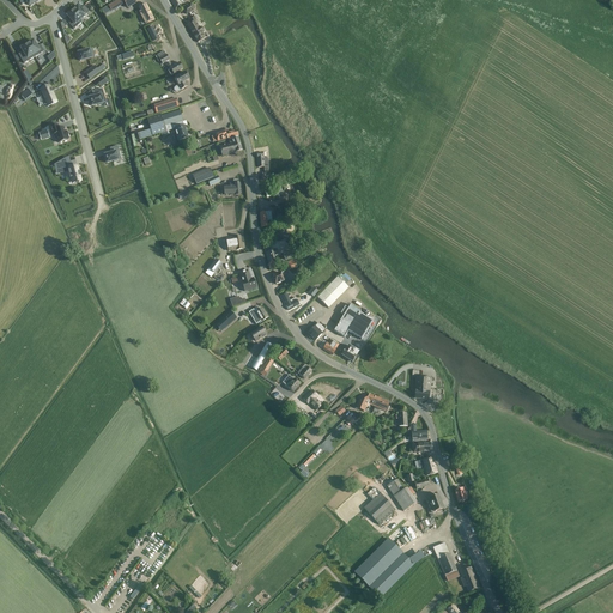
[(155,19),(146,4),(140,7),(145,16),(143,17),(146,23),(155,19)]
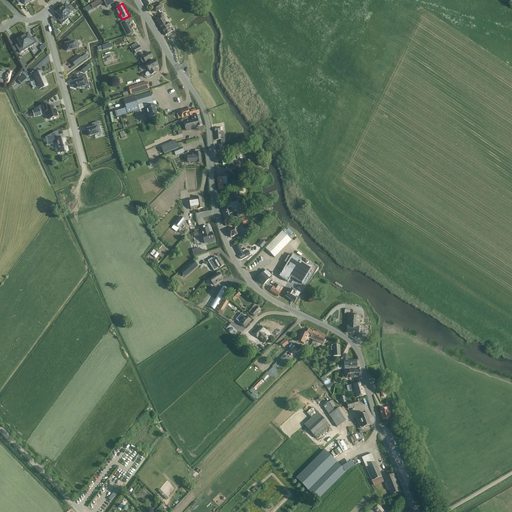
[(63,5),(60,8),(67,16),(75,10),(70,5),(67,8),(65,5),(64,6),(63,5)]
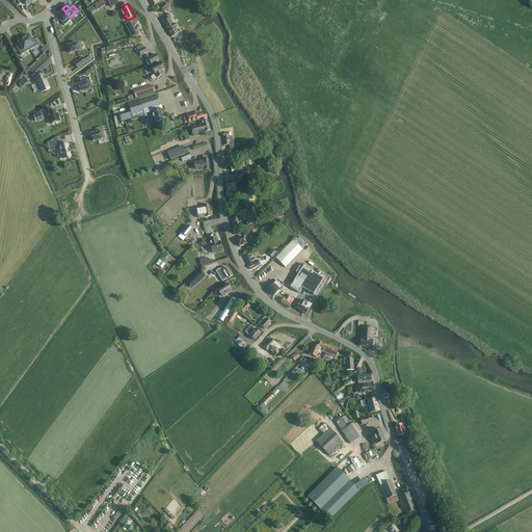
[(59,12),(58,14),(62,18),(59,21),(64,25),(72,19),(70,17),(62,8),(58,11),(59,12)]
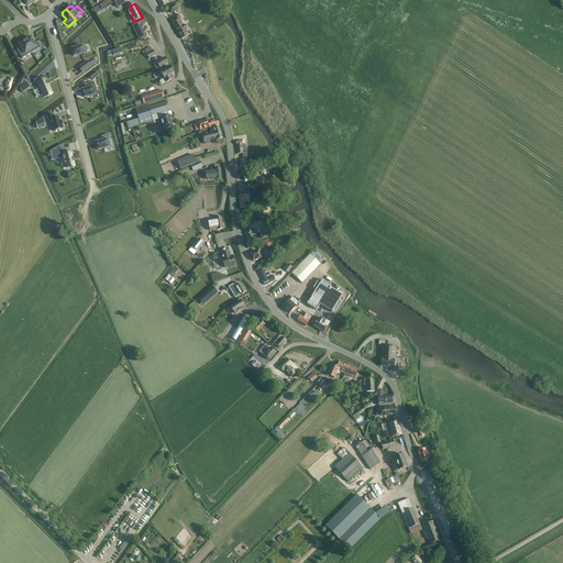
[(188,35),(186,31),(186,30),(187,30),(187,29),(186,28),(186,26),(185,26),(184,26),(183,26),(178,20),(179,19),(177,15),(174,18),(176,21),(173,23),(181,39),(188,35)]
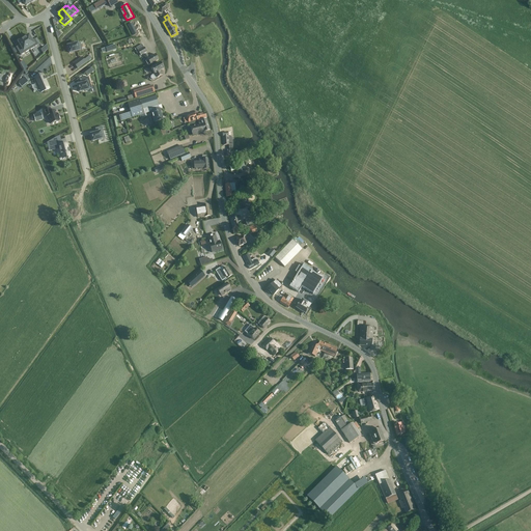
[(132,22),(136,29),(141,26),(137,20),(132,22)]
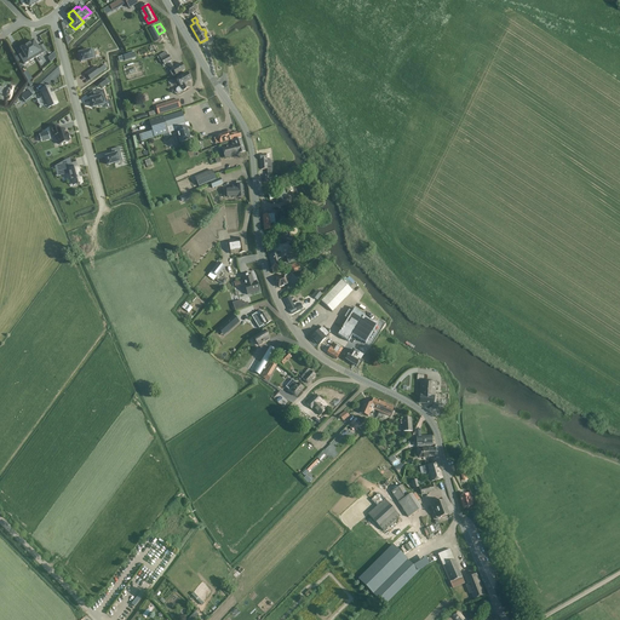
[(153,28),(149,29),(155,42),(161,39),(154,27),(153,27),(151,27),(153,28)]
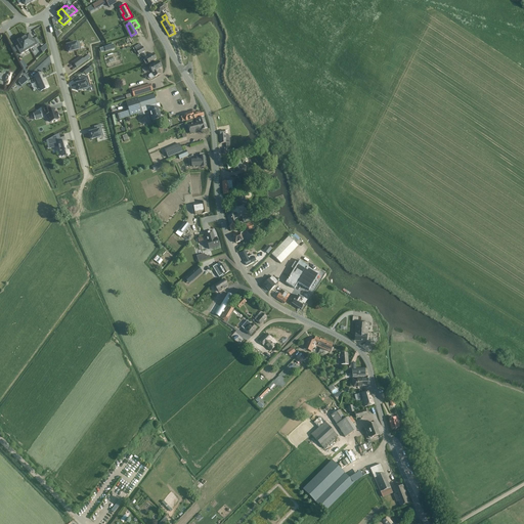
[(27,34),(23,37),(30,49),(38,44),(35,38),(32,40),(29,35),(28,35),(27,34)]
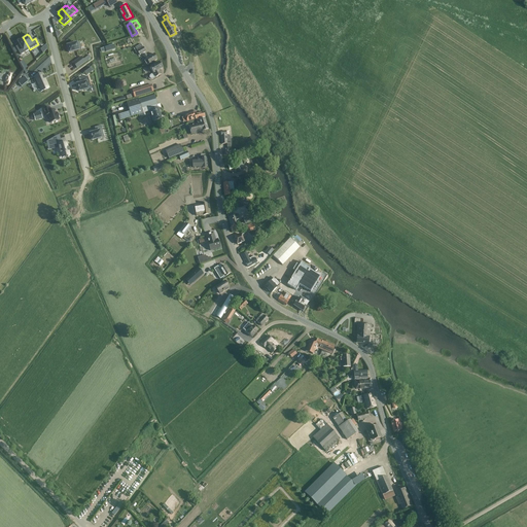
[(20,44),(15,47),(21,56),(30,49),(23,37),(19,40),(18,41),(20,44)]
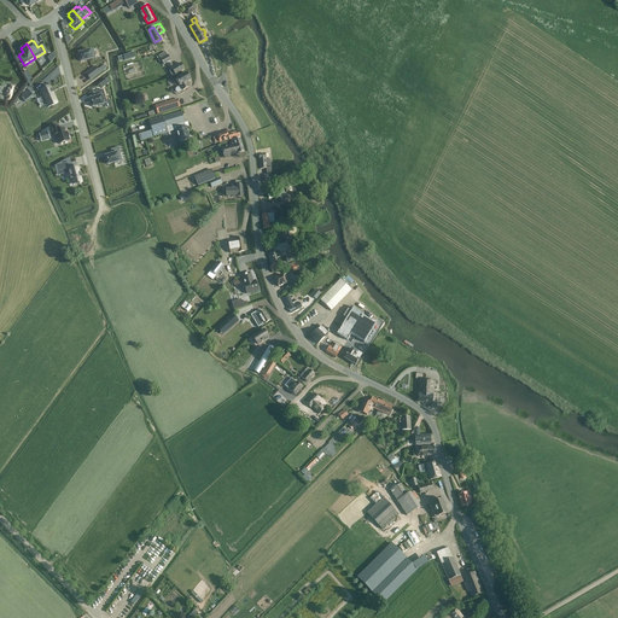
[(79,54),(77,54),(79,60),(80,59),(81,62),(95,58),(93,50),(89,51),(89,50),(85,51),(85,52),(79,53),(79,54)]
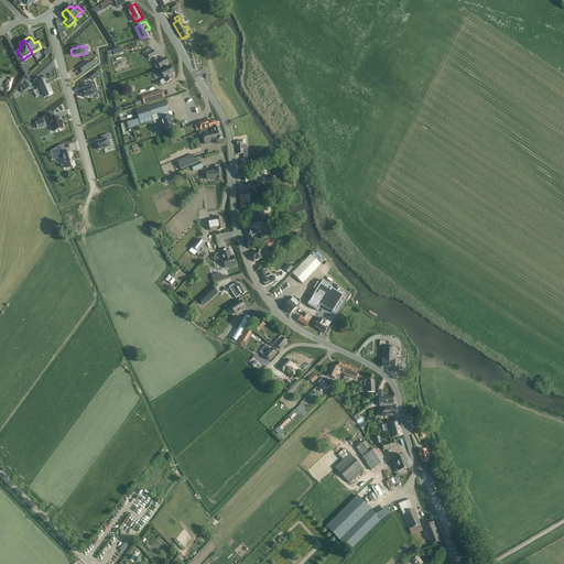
[(153,45),(145,50),(154,64),(162,60),(153,45)]
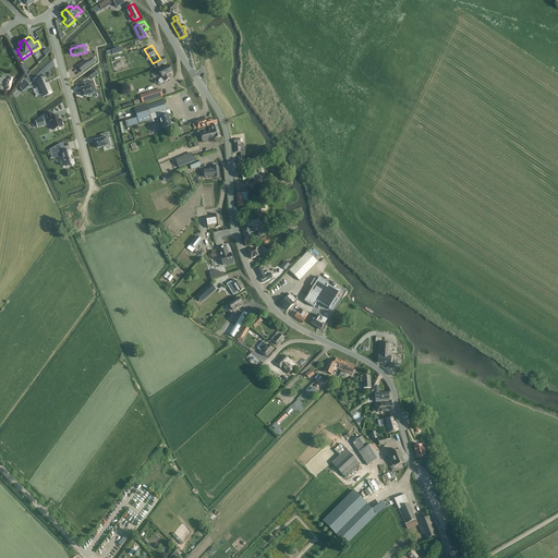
[(86,58),(76,68),(82,73),(93,63),(86,58)]
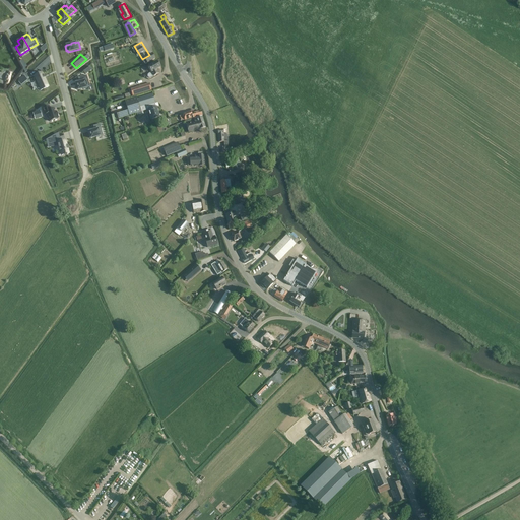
[(148,75),(147,76),(149,78),(150,78),(151,78),(153,76),(158,73),(156,70),(160,67),(157,62),(148,67),(151,72),(148,74),(148,75)]
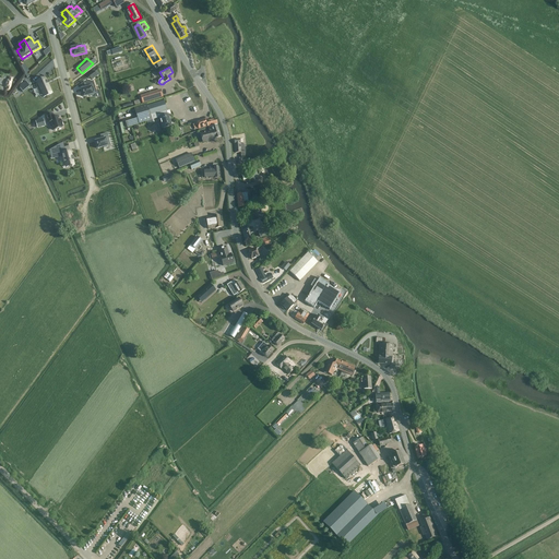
[(38,84),(36,85),(42,96),(43,95),(44,97),(51,93),(47,84),(45,85),(45,83),(47,82),(45,79),(37,82),(38,84)]
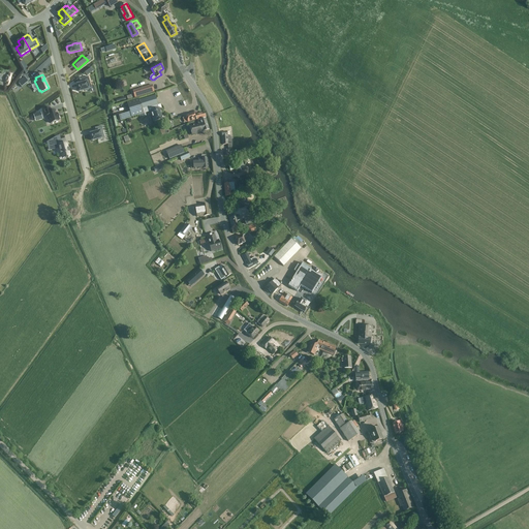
[(25,76),(19,84),(22,87),(28,82),(25,76)]
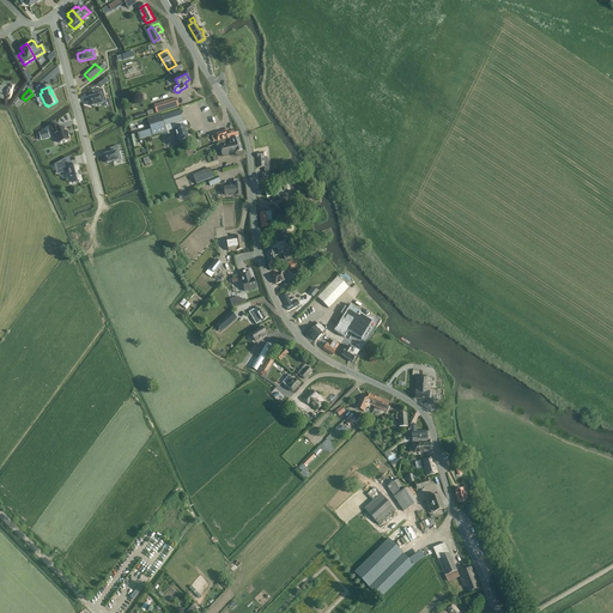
[(90,101),(89,101),(90,105),(91,105),(92,107),(98,104),(98,105),(103,104),(103,103),(107,102),(102,89),(92,92),(93,97),(90,98),(90,101)]
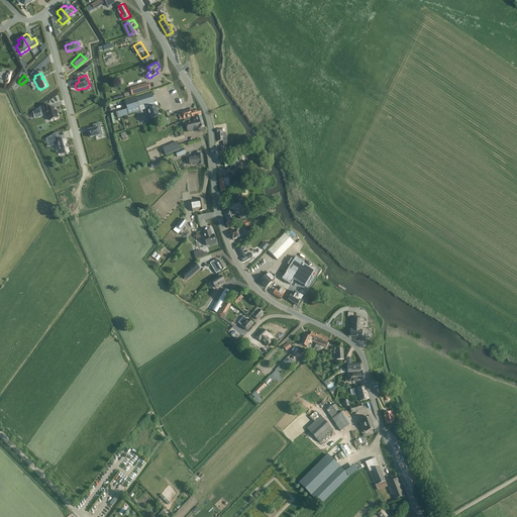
[(148,83),(137,87),(129,89),(132,96),(150,90),(150,89),(148,83)]
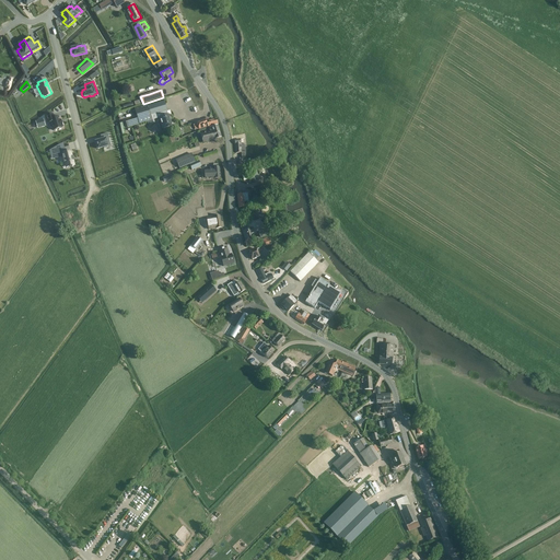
[(159,118),(168,115),(167,112),(164,101),(148,106),(148,104),(135,108),(137,118),(125,121),(127,128),(147,121),(149,127),(152,126),(151,120),(159,118)]
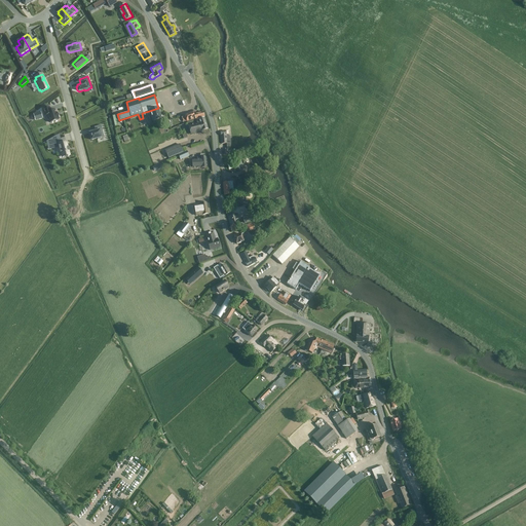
[(49,107),(43,109),(45,116),(48,115),(50,123),(59,120),(60,119),(57,112),(57,113),(55,109),(50,111),(49,107)]
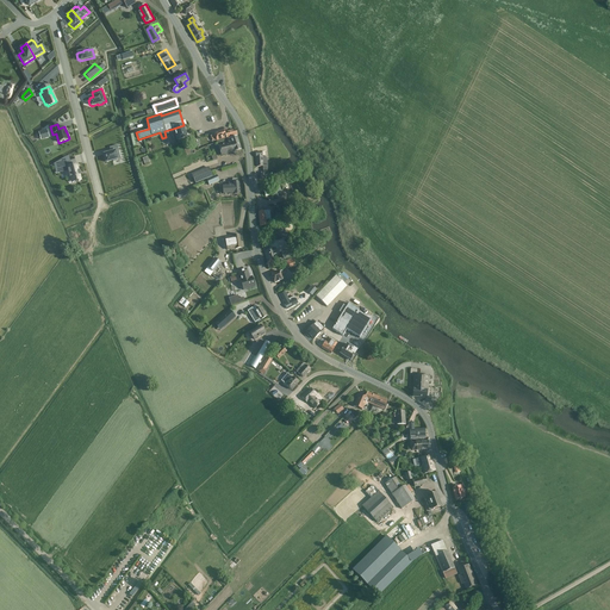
[(184,125),(173,129),(174,130),(176,141),(187,137),(184,125)]
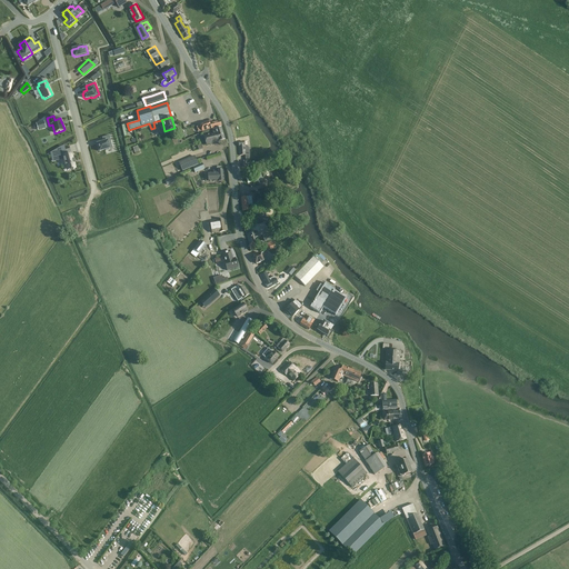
[(200,125),(197,126),(198,130),(201,129),(202,132),(211,129),(217,127),(219,127),(221,126),(220,121),(218,121),(215,122),(212,123),(212,120),(200,125)]
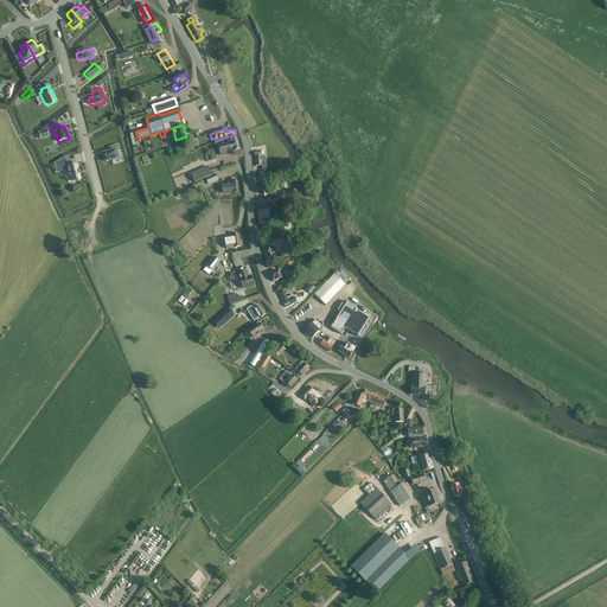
[(219,155),(235,151),(240,148),(236,135),(227,139),(228,142),(217,146),(219,155)]
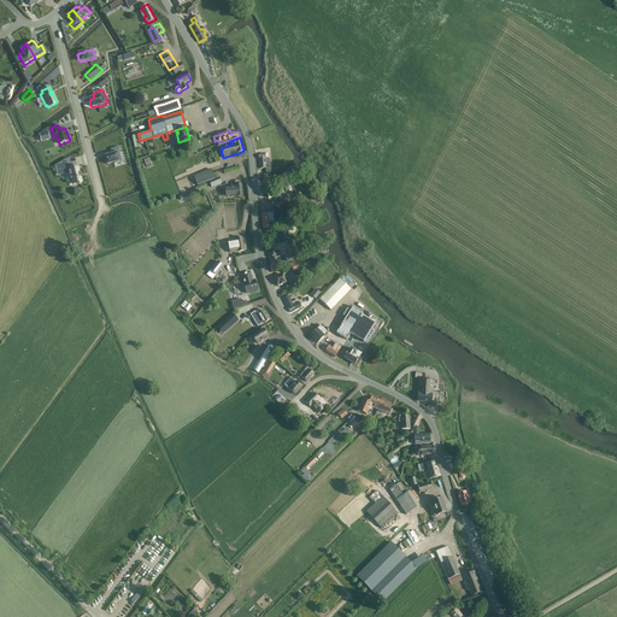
[(106,159),(105,159),(106,164),(107,164),(113,163),(115,164),(119,163),(118,162),(122,160),(118,147),(111,150),(112,154),(105,157),(106,159)]
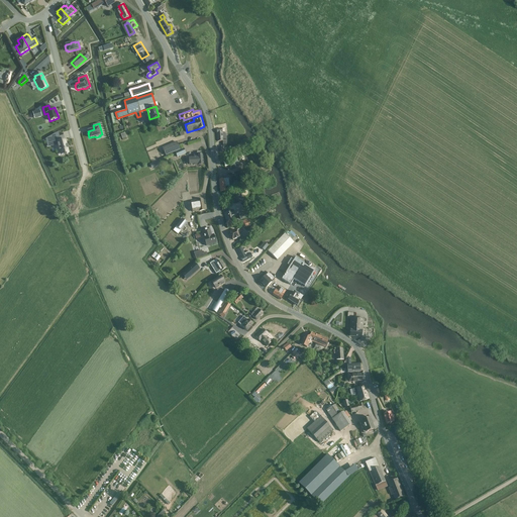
[(223,146),(219,146),(219,151),(223,151),(223,147),(226,147),(225,133),(222,134),(222,129),(217,129),(217,134),(218,141),(223,141),(223,146)]
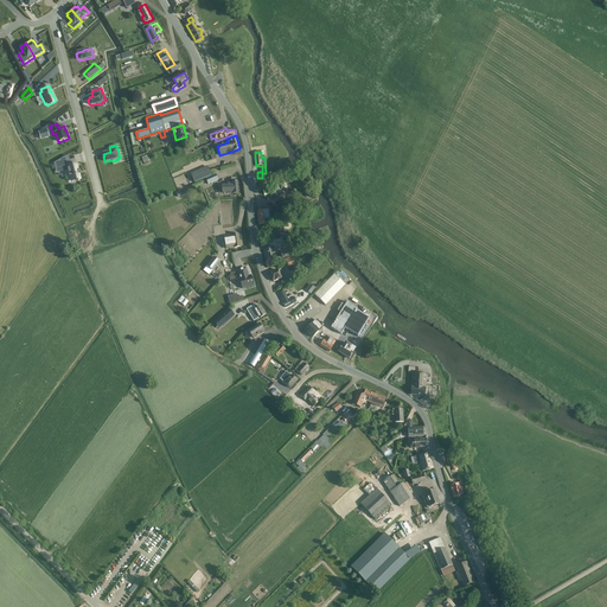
[(65,158),(55,164),(56,168),(65,166),(66,168),(68,168),(71,181),(81,180),(76,164),(68,166),(65,158)]
